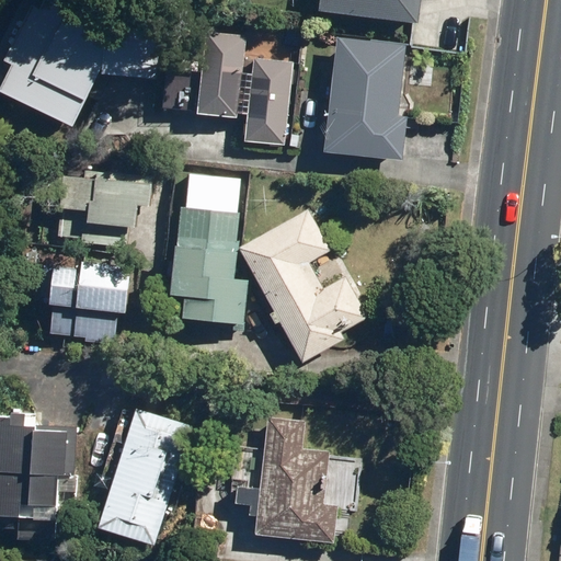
[(420,0),(320,0),(320,8),(418,21),(420,0)]
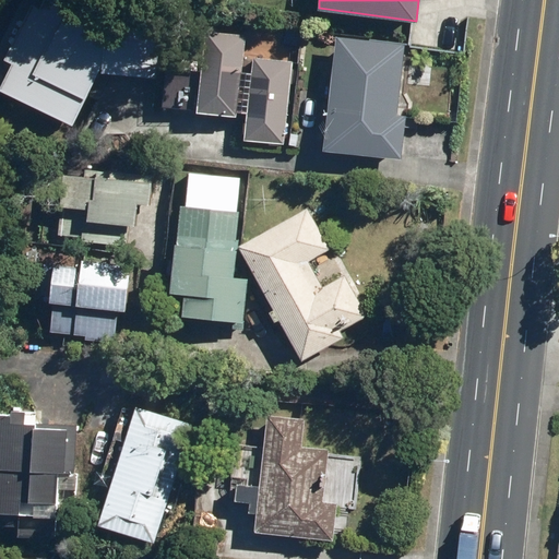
[(0,33),(0,105),(71,132),(92,79),(174,81),(175,21),(8,16),(0,33)]
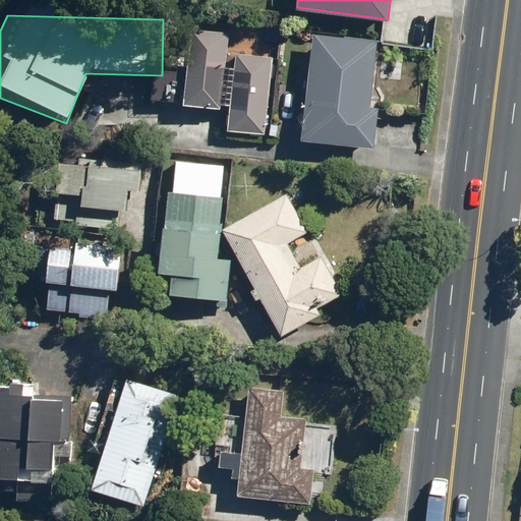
[(222,110),(230,34),(192,30),(184,106),(222,110)]
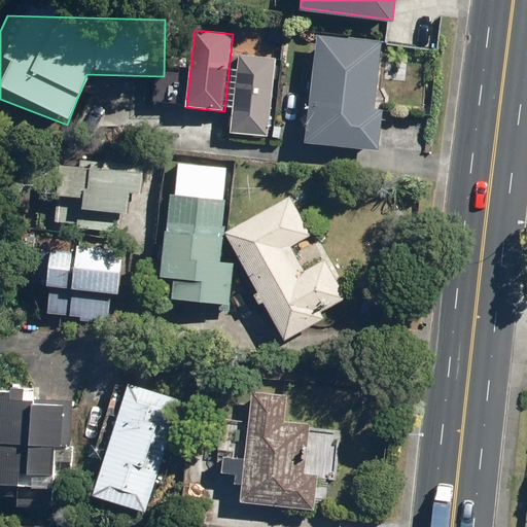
[(375,106),(382,40),(317,34),(305,141),(379,148),(383,107),(375,106)]
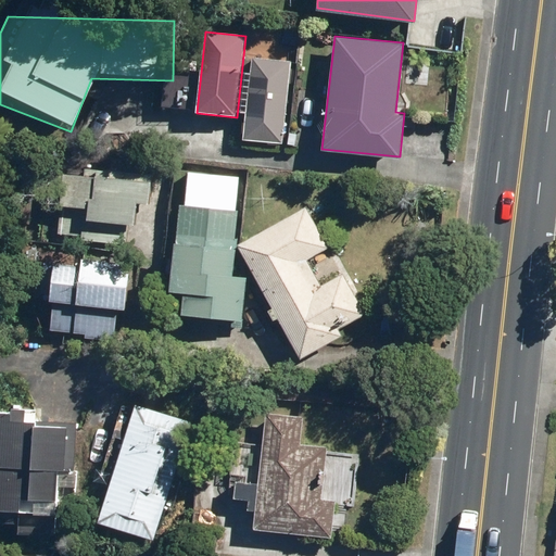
[(282,143),(292,62),(253,58),(244,139),(282,143)]
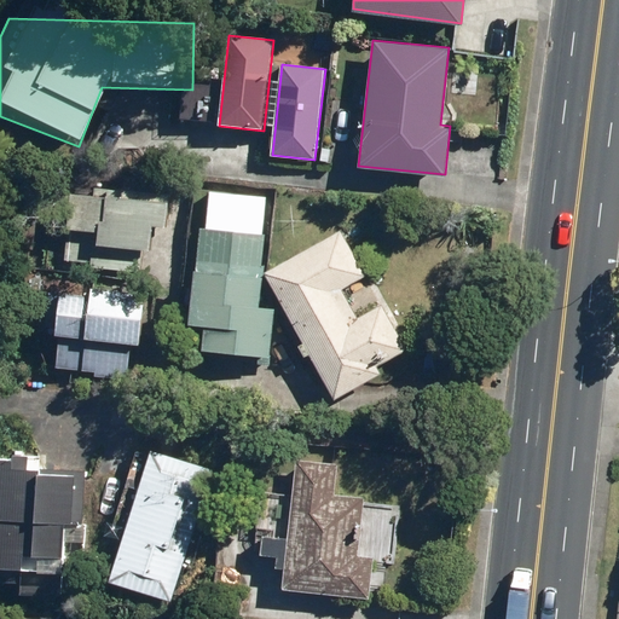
[(168,227),(172,194),(126,190),(126,197),(73,192),(69,229),(99,231),(98,246),(152,249),(155,226),(168,227)]
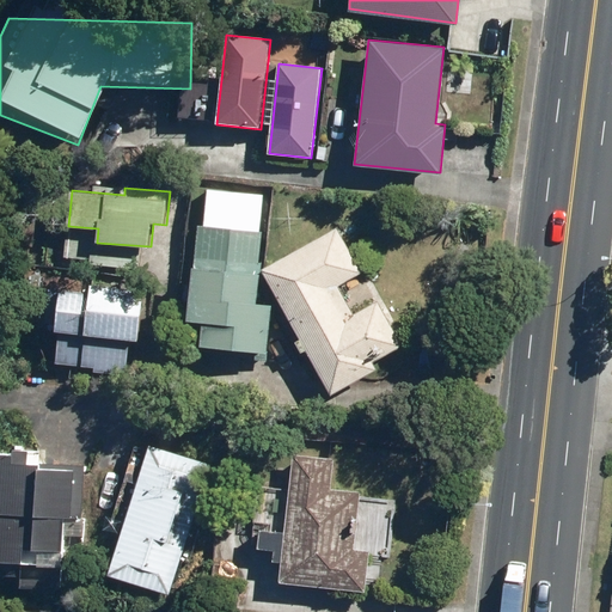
[(352,313),(336,285),(360,270),(337,227),(263,267),(331,392),(377,367),(372,359),(399,344),(375,300),(352,313)]
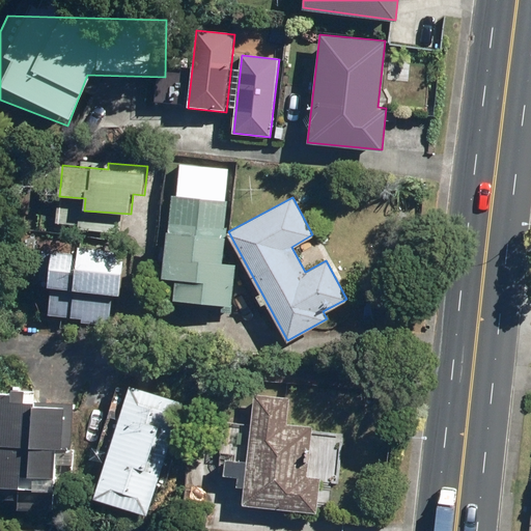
[(230,305),(234,262),(223,261),(226,229),(168,223),(162,277),(175,278),(173,300),(230,305)]
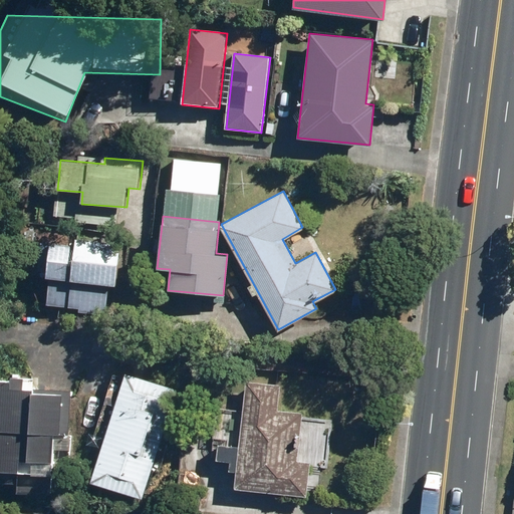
[(116,287),(122,243),(76,237),(76,244),(50,241),(46,276),(52,277),(48,306),(107,313),(110,286),(116,287)]
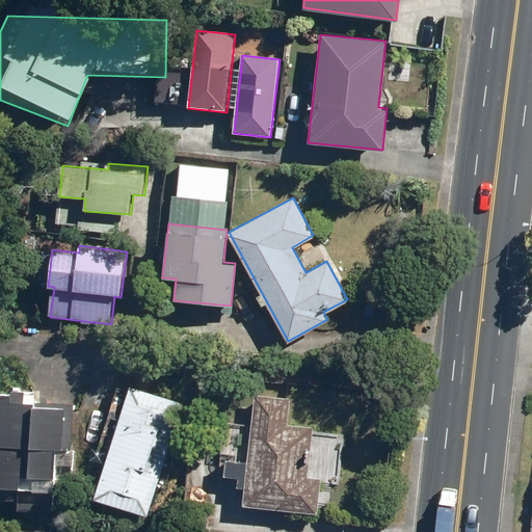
[(147,515),(184,402),(130,384),(92,498),(147,515)]
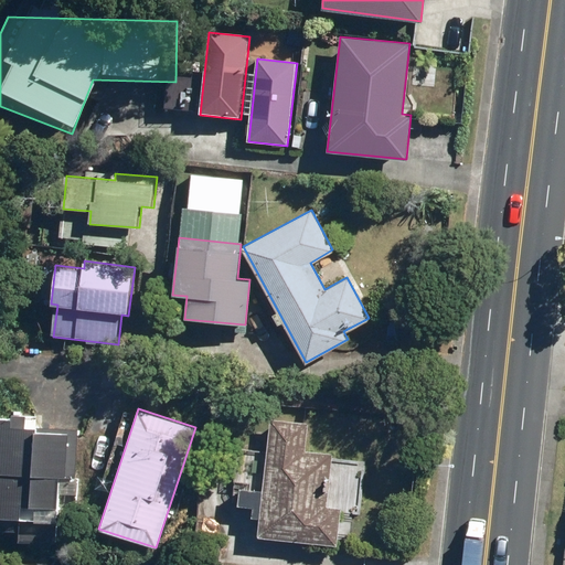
[(66,479),(70,432),(13,428),(13,417),(0,416),(0,518),(59,522),(61,479),(66,479)]
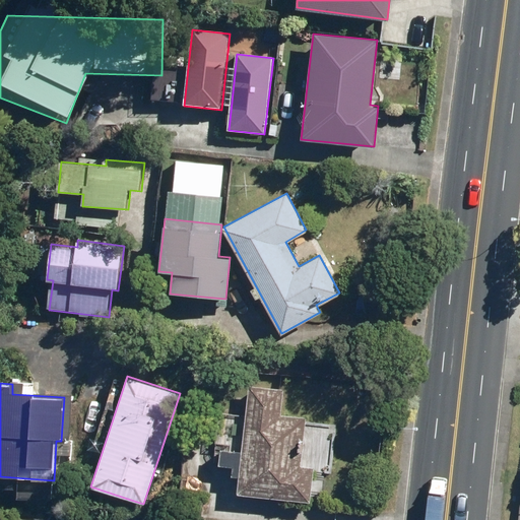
[(313,468),(301,467),(307,415),(280,412),(283,389),(248,385),(235,494),(309,503),(313,468)]
